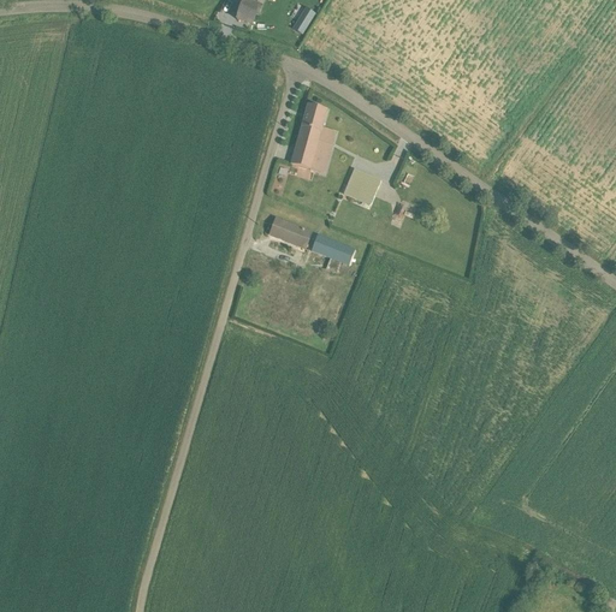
[(242,0),(236,17),(252,23),(255,13),(258,15),(261,0),(249,0),(242,0)]
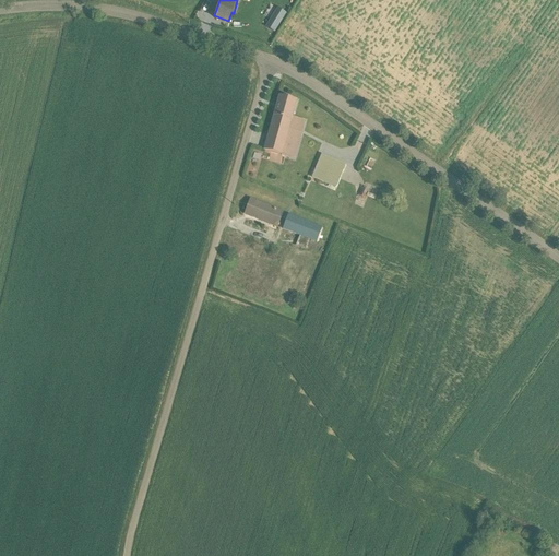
[(270,4),(263,12),(275,22),(283,14),(270,4)]
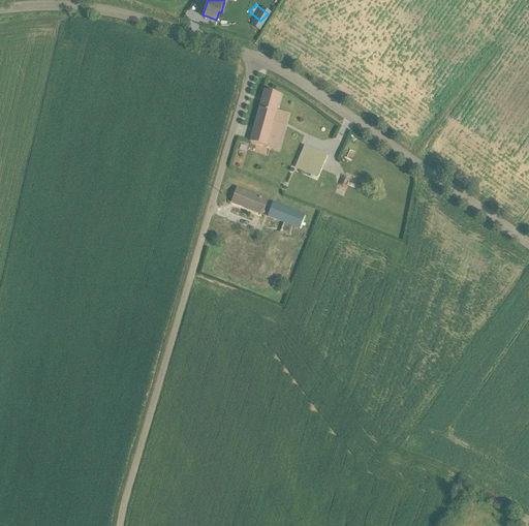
[(280,93),(263,88),(249,140),(278,148),(288,112),(276,109),(280,93)]
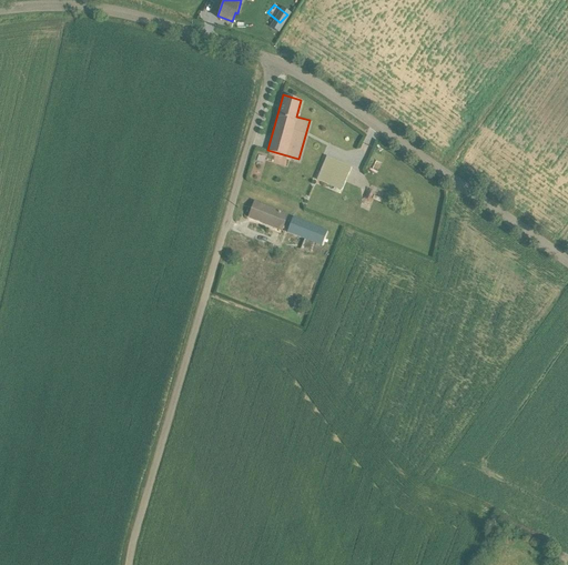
[(351,165),(326,154),(316,178),(341,189),(351,165)]
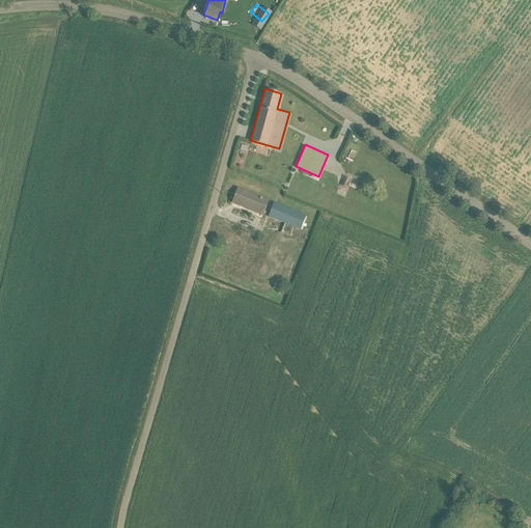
[(238,187),(232,201),(263,213),(269,199),(238,187)]
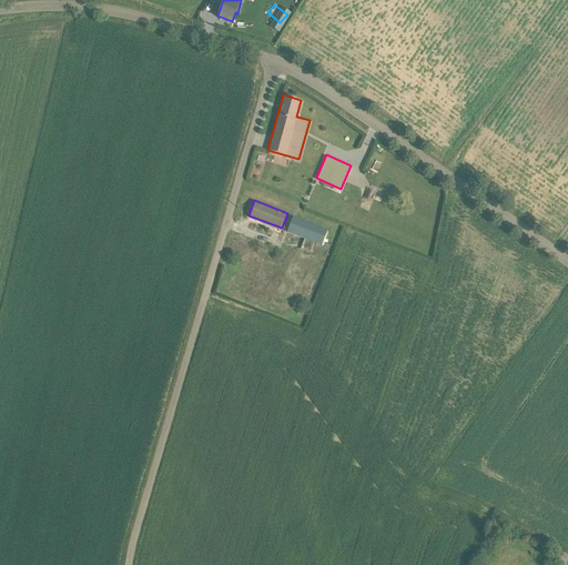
[(292,215),(286,230),(304,238),(300,248),(310,251),(314,241),(321,244),(327,229),(292,215)]
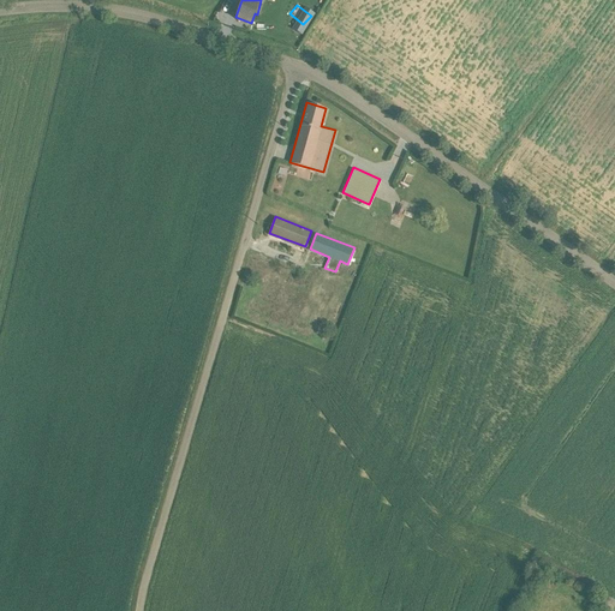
[(298,273),(287,267),(282,279),(293,285),(298,273)]
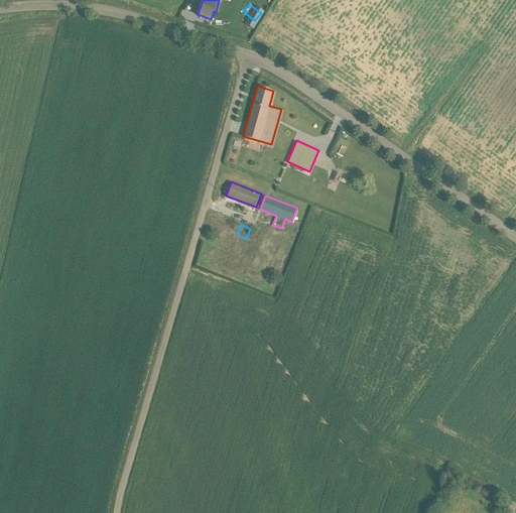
[(515,502),(506,497),(502,505),(508,508),(507,510),(511,512),(514,511),(515,511),(515,502)]
